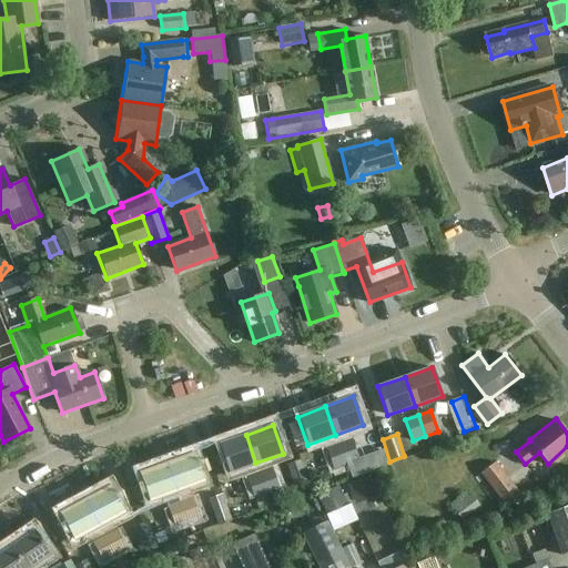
[(255,463),(246,435),(219,445),(229,473),(243,467),(259,511),(270,507),(264,495),(266,494),(259,472),(255,463)]
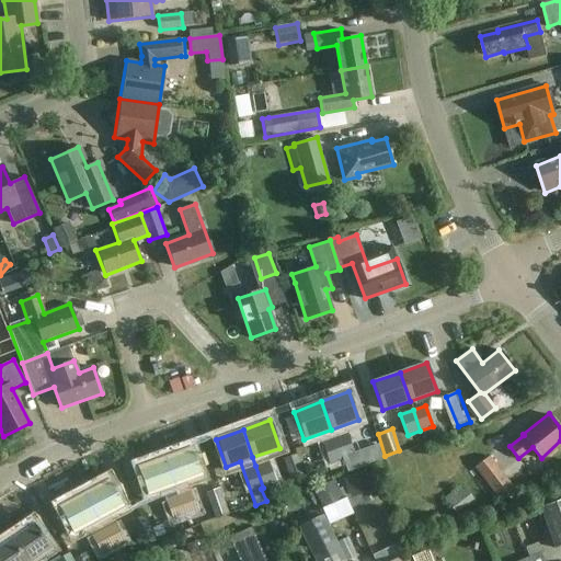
[(346,434),(334,438),(342,461),(346,472),(358,468),(353,454),(362,451),(355,432),(346,434)]
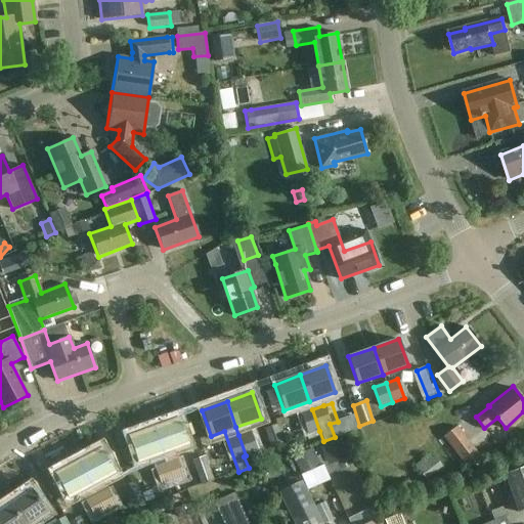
[(319,431),(312,409),(300,415),(308,435),(319,431)]
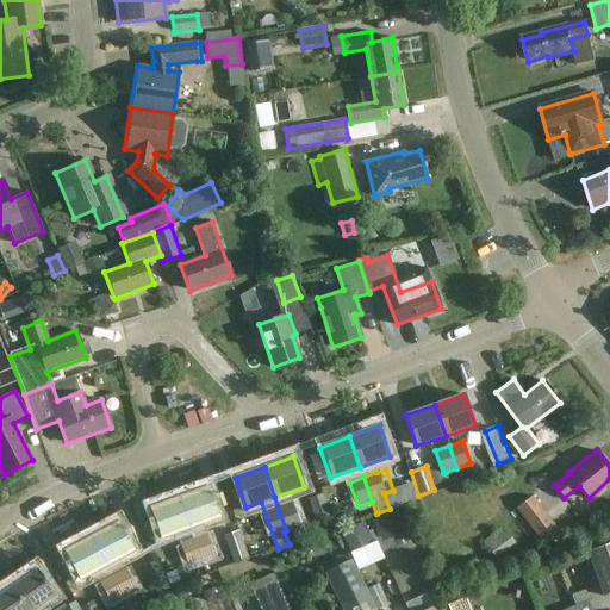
[(193,537),(201,561),(215,558),(203,523),(218,518),(207,489),(179,498),(193,537)]
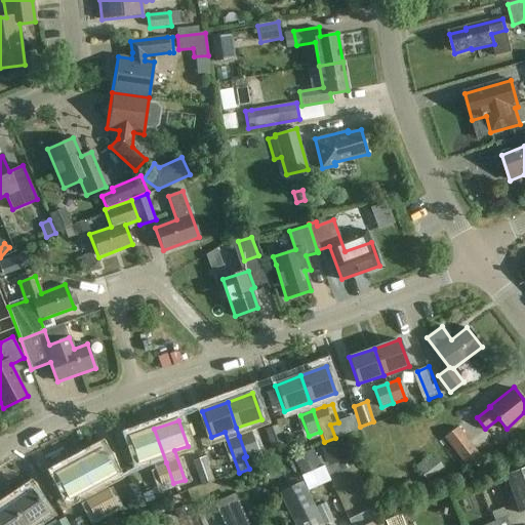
[(277,425),(265,430),(271,447),(284,443),(277,425)]
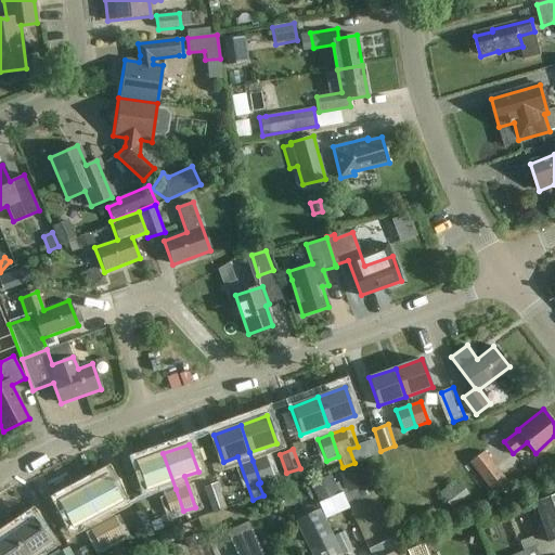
[(508,482),(483,452),(466,466),(473,474),(476,470),(494,494),(508,482)]
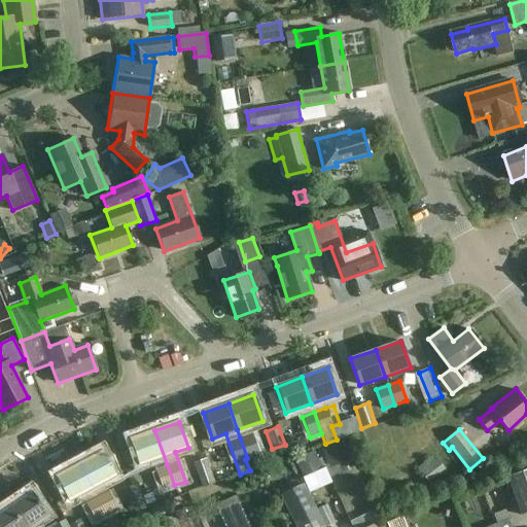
[(151,460),(154,468),(167,464),(154,430),(130,440),(139,465),(151,460)]
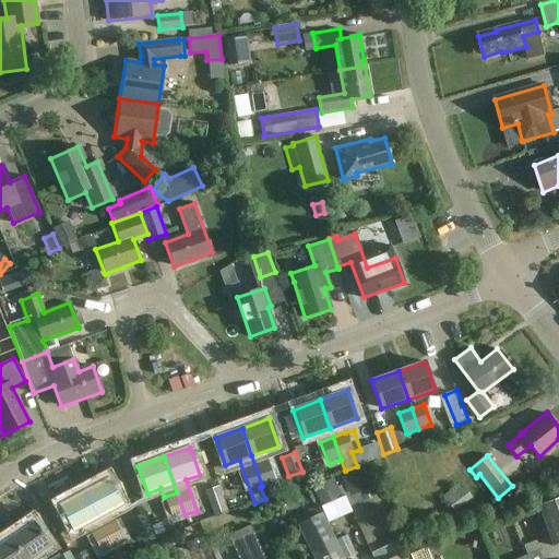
[(254,464),(262,486),(264,485),(269,495),(277,491),(274,483),(274,482),(266,461),(254,464)]
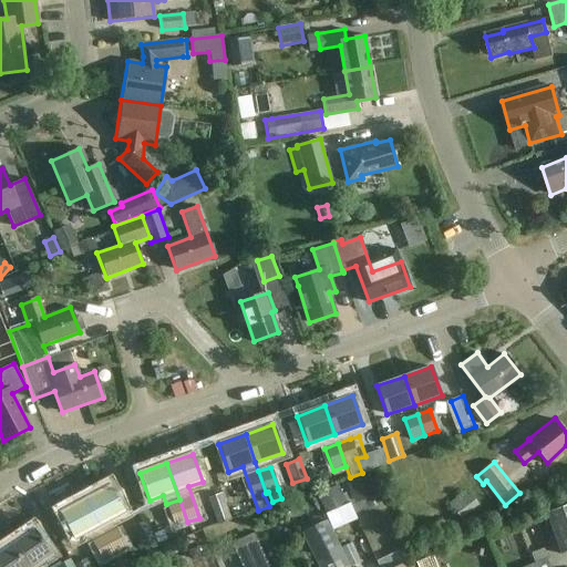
[(85,500),(100,525),(125,512),(111,485),(85,500)]
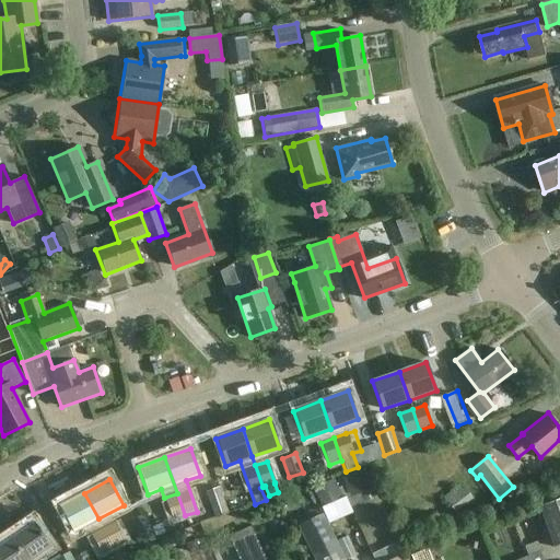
[(461,485),(443,498),(454,513),(471,500),(461,485)]
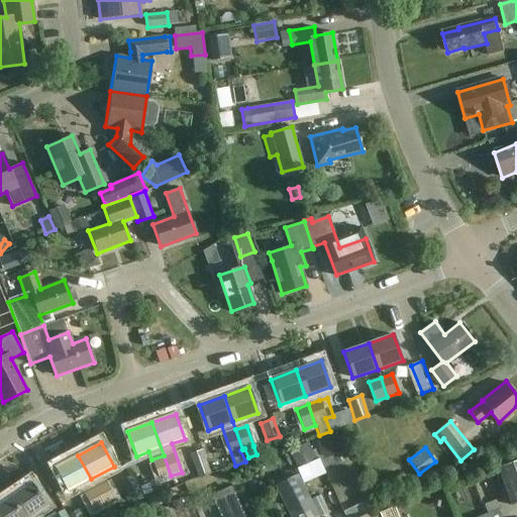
[(203,449),(190,454),(198,479),(211,475),(203,449)]
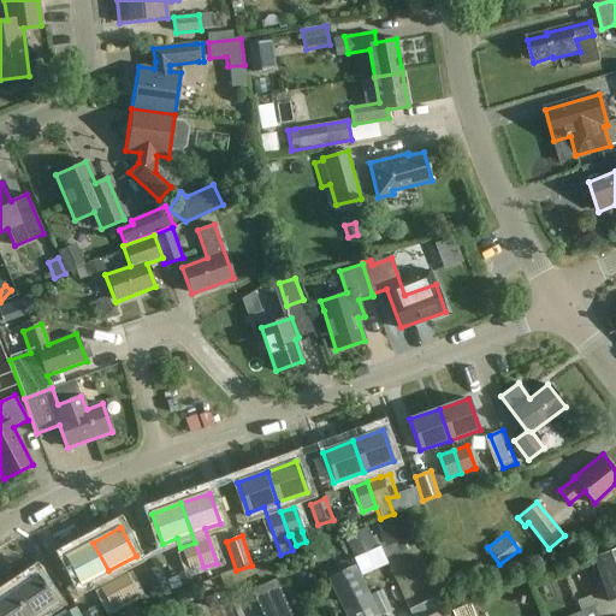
[(108,570),(93,543),(65,557),(81,586),(108,570)]
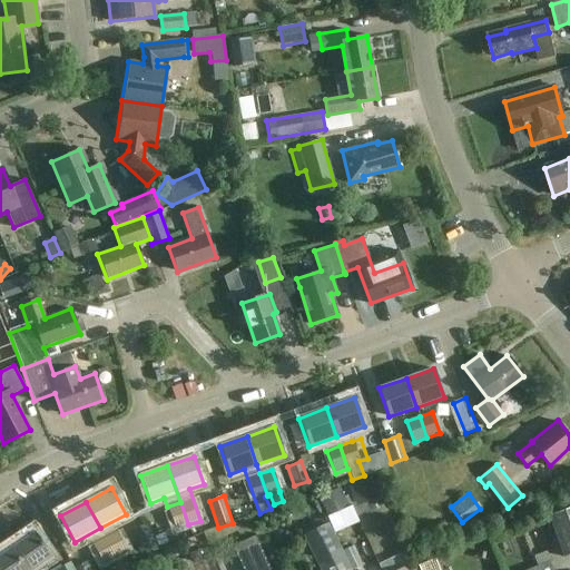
[(175,529),(188,524),(180,502),(167,507),(175,529)]
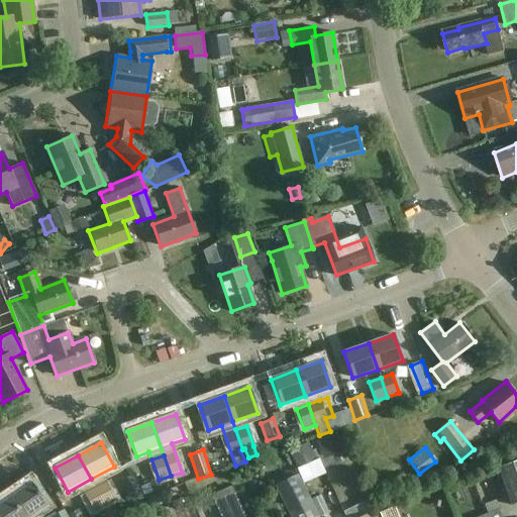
[(516,459),(497,468),(511,506),(516,503),(516,459)]
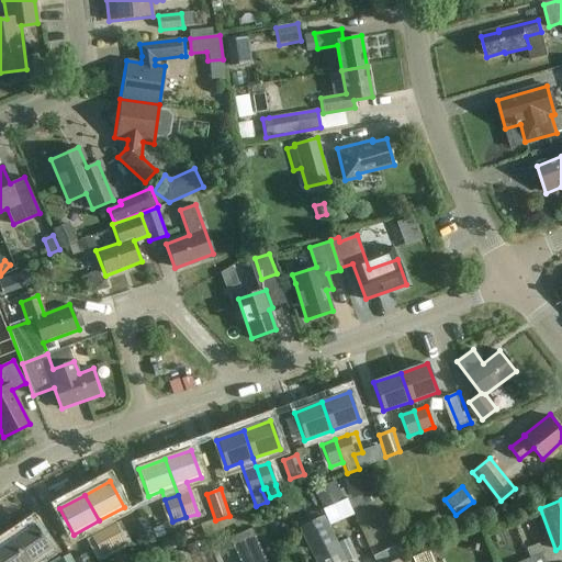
[(345,561),(323,516),(298,528),(313,561),(345,561)]
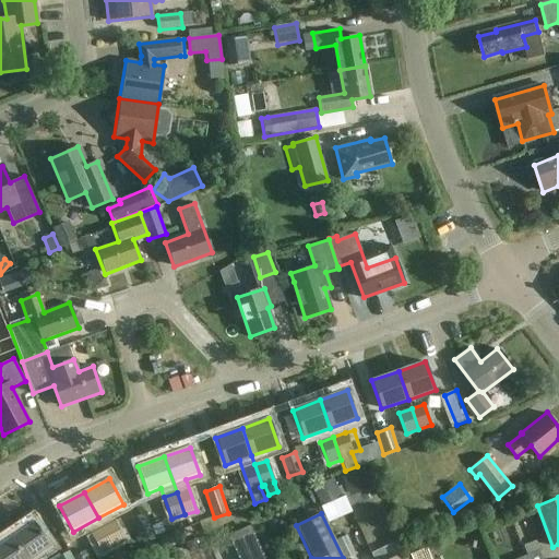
[(152,539),(140,515),(128,522),(140,546),(152,539)]
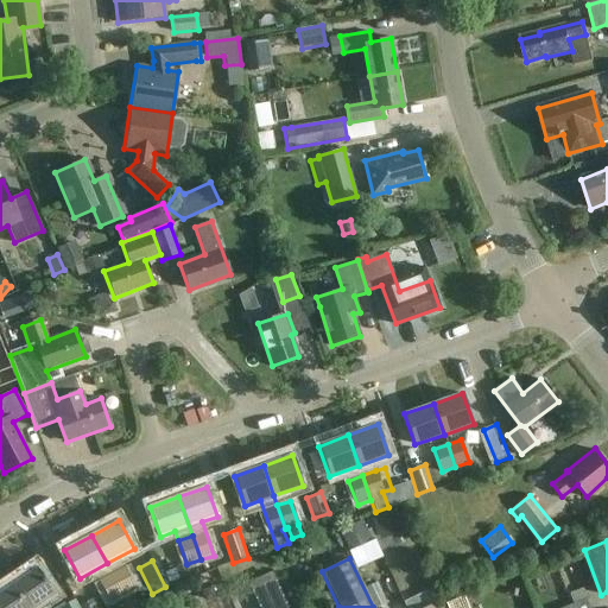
[(11,583),(27,607),(44,607),(40,602),(55,593),(36,567),(11,583)]
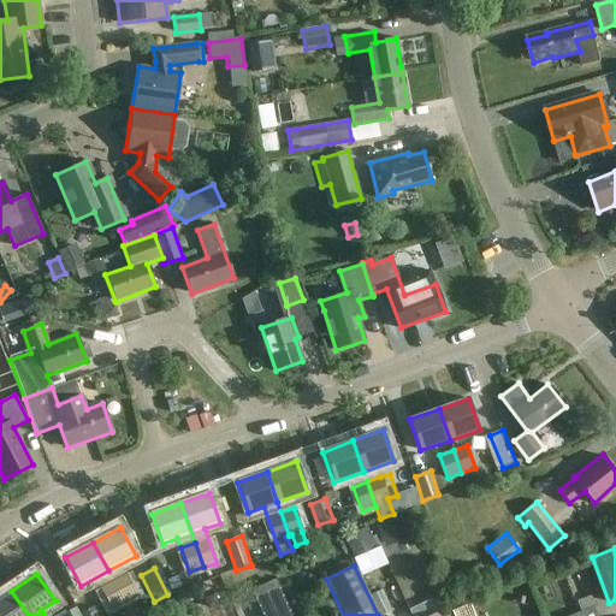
[(112,580),(125,604),(137,597),(124,574),(112,580)]
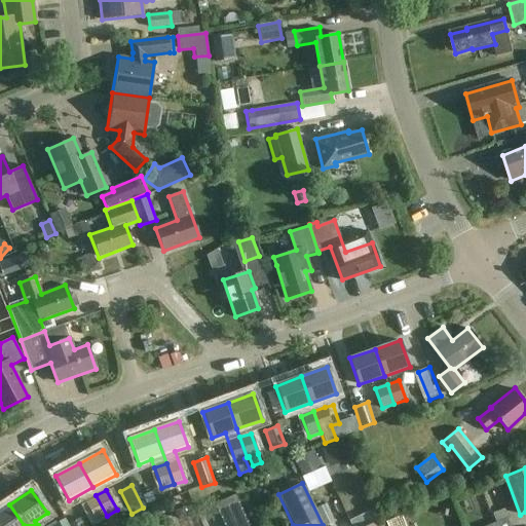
[(107,516),(96,495),(84,501),(96,522),(107,516)]
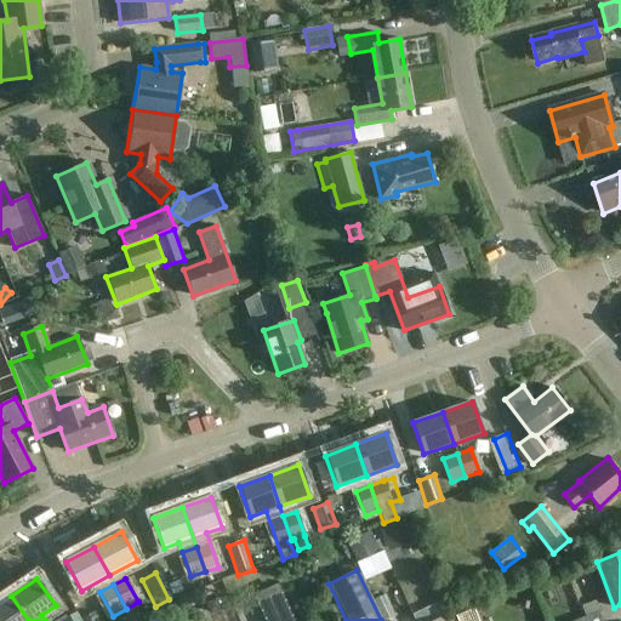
[(28,620),(11,596),(0,603),(0,620),(28,620)]
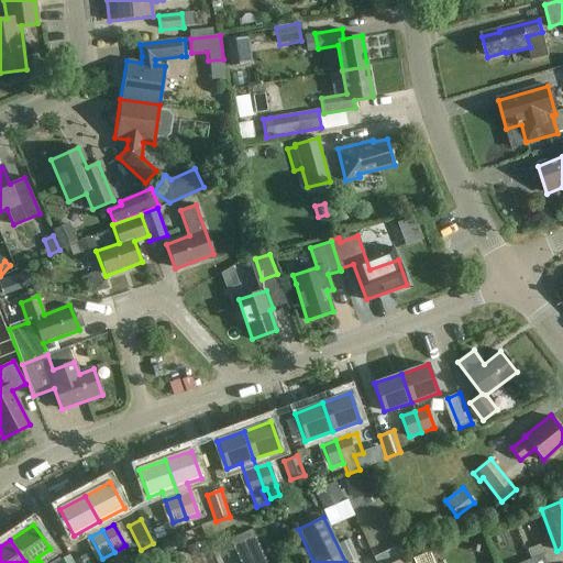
[(265,562),(258,545),(239,554),(242,562),(265,562)]
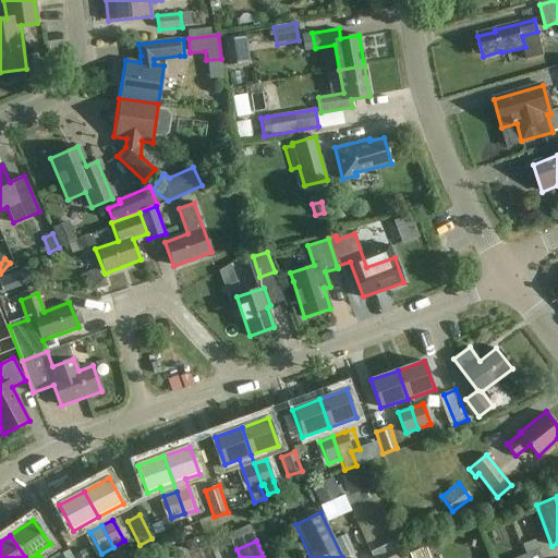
[(407,549),(410,557),(432,557),(425,542),(407,549)]
